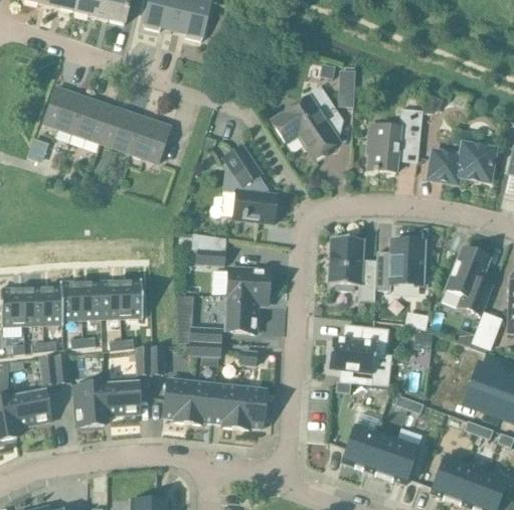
[(49,6),(73,11),(75,0),(49,0),(48,5),(49,6)]
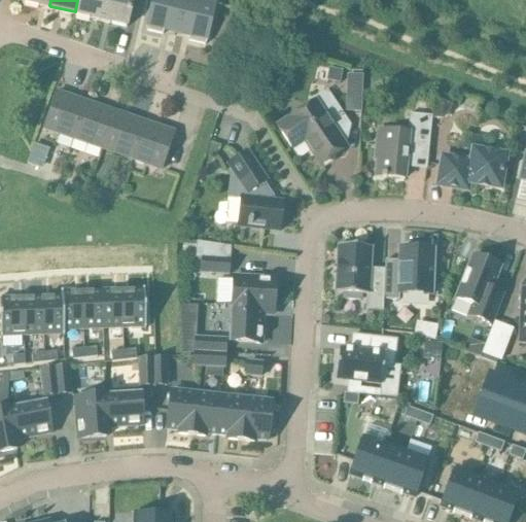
[(77,0),(75,11),(101,18),(105,0),(77,0)]
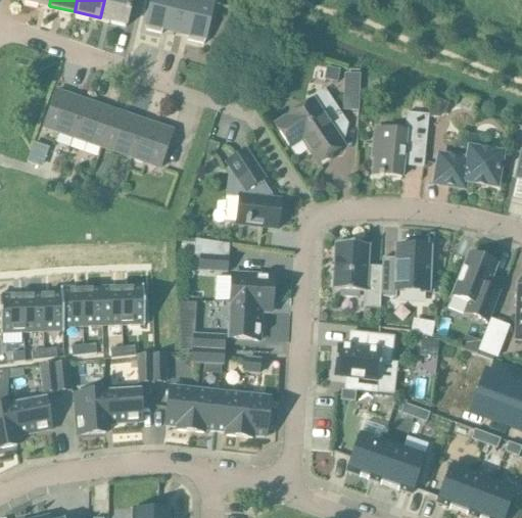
[(104,0),(100,17),(126,22),(131,0),(104,0)]
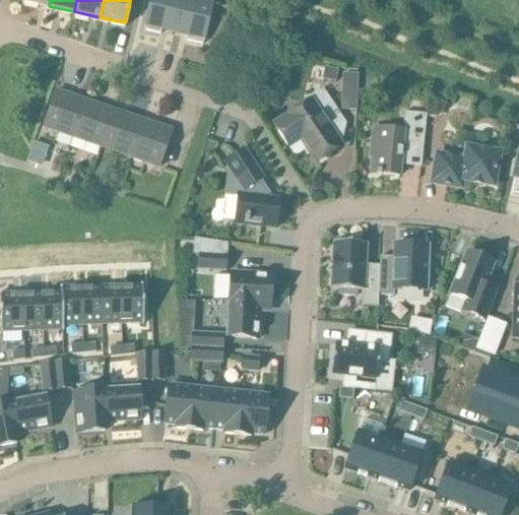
[(150,0),(145,25),(161,29),(163,24),(175,27),(181,0),(150,0)]
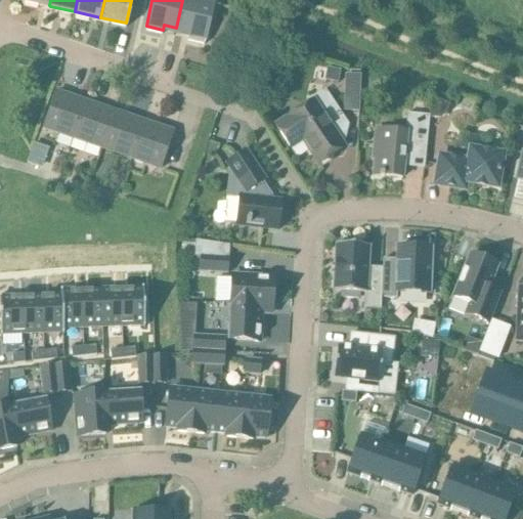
[(188,35),(205,39),(214,0),(182,0),(176,28),(189,31),(188,35)]
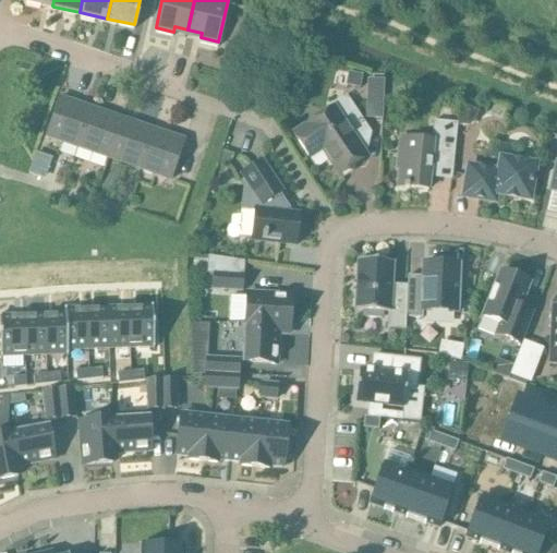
[(48,134),(80,144),(93,104),(61,94),(48,134)]
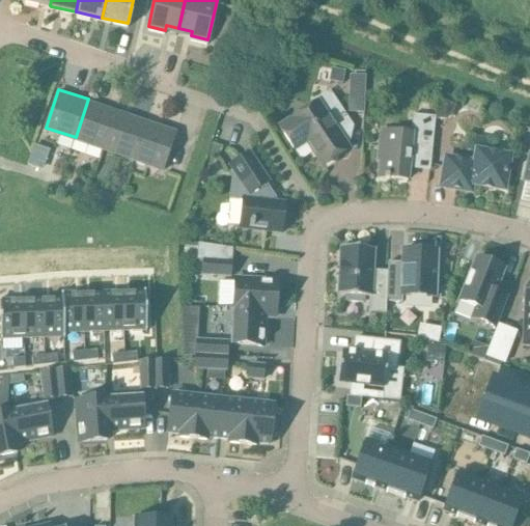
[(308,139),(324,163),(350,145),(343,135),(354,128),(355,122),(334,91),(327,89),(316,97),(317,100),(281,125),(296,146),(308,139)]
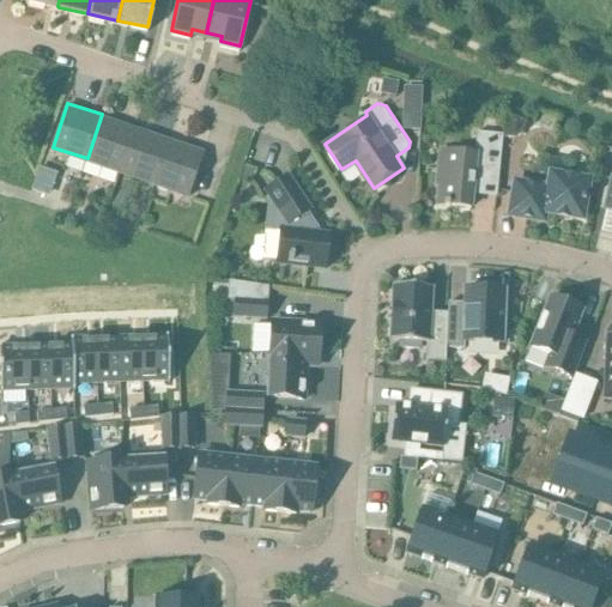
[(88,158),(121,170),(135,126),(102,114),(88,158)]
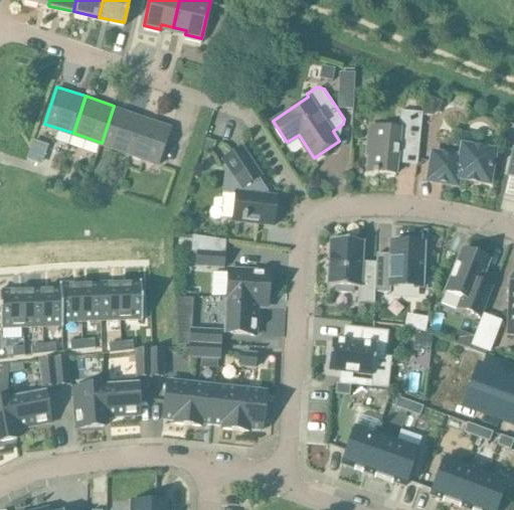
[(102,143),(130,152),(142,115),(114,106),(102,143)]
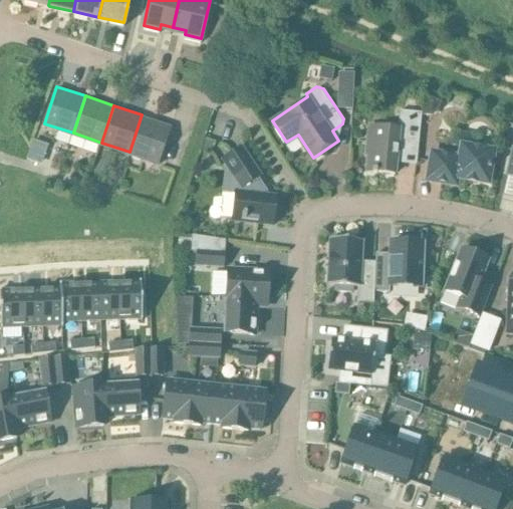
[(398,157),(404,157),(405,143),(419,145),(423,111),(423,109),(401,107),(400,117),(403,117),(403,125),(369,122),(367,152),(369,153),(367,168),(396,171),(398,157)]
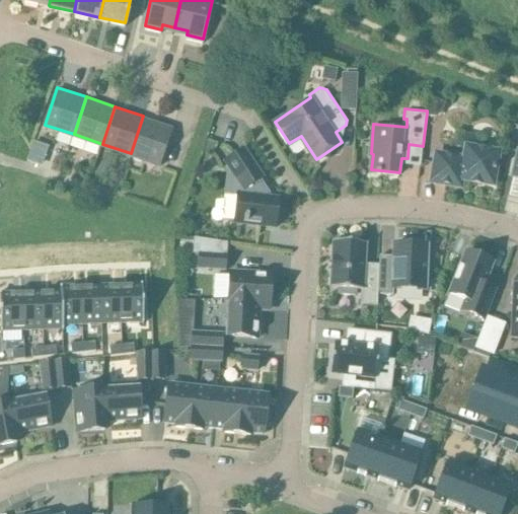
[(160,162),(172,126),(143,116),(131,153),(160,162)]
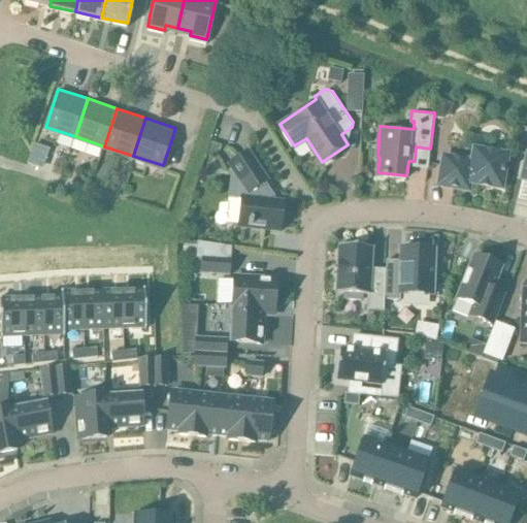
[(440,182),(469,187),(471,180),(502,185),(508,153),(488,149),(490,136),(468,132),(466,144),(475,146),(473,159),(445,154),(440,182)]
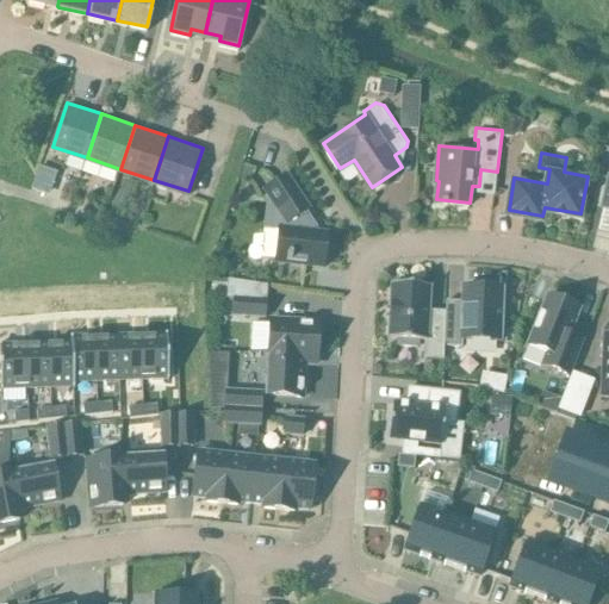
[(32,186),(47,191),(54,168),(41,163),(37,175),(32,186)]
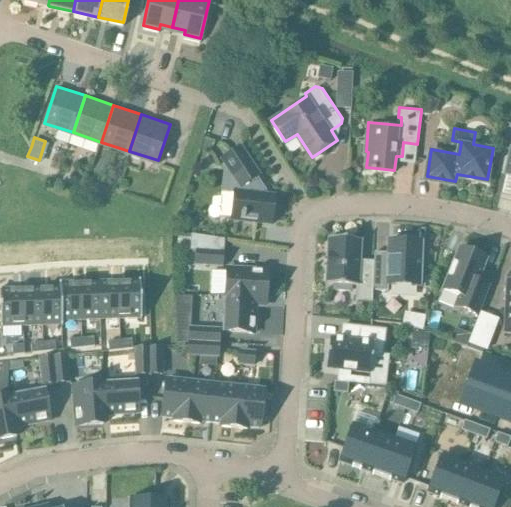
[(241,143),(221,156),(225,161),(222,190),(233,191),(230,216),(273,221),(276,193),(265,192),(265,188),(257,176),(260,173),(241,143)]
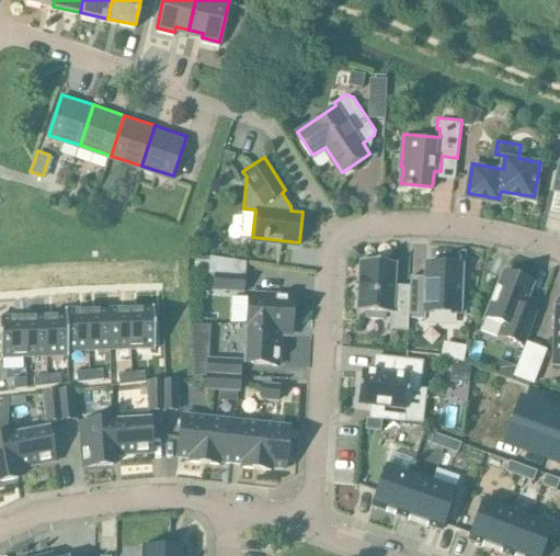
[(409,327),(409,315),(411,284),(395,283),(397,260),(361,258),(360,276),(358,291),(360,291),(358,308),(366,309),(366,315),(385,316),(386,310),(392,310),(391,326),(409,327)]
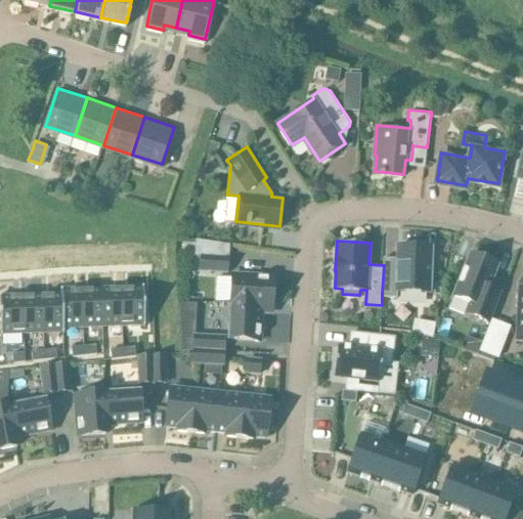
[(382,294),(398,295),(398,289),(430,291),(433,246),(399,244),(398,256),(384,255),(384,265),(382,294)]
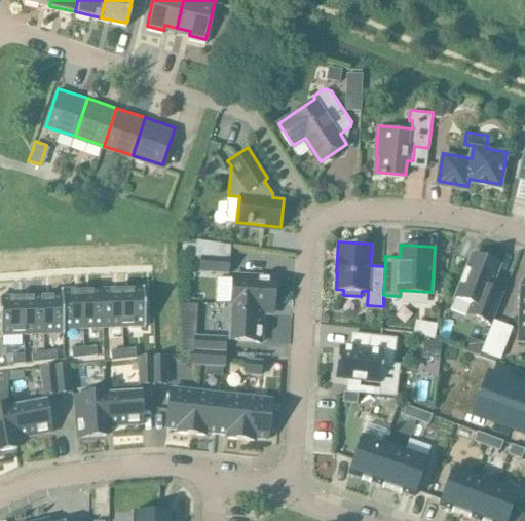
[(494,257),(481,252),(480,255),(473,252),(456,294),(472,300),(467,311),(492,321),(503,291),(491,286),(500,263),(493,260),(494,257)]
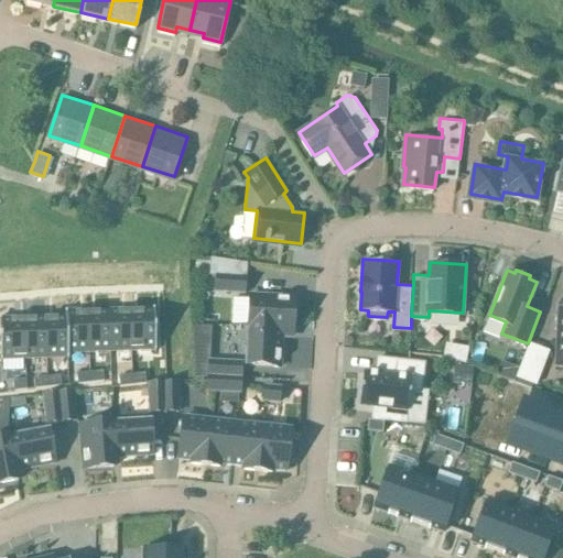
[(215,290),(246,291),(247,273),(216,271),(215,290)]
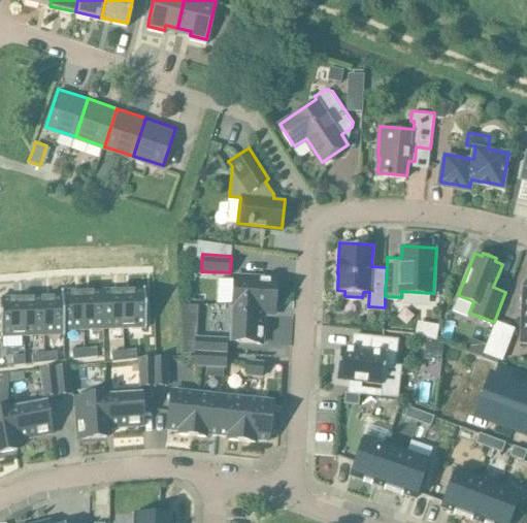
[(276,275),(235,273),(234,302),(236,302),(265,303),(274,304),(276,275)]
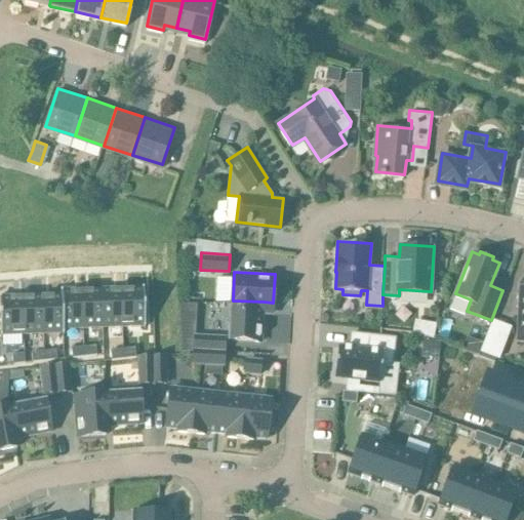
[(145,284),(124,285),(125,324),(146,323),(145,284)]
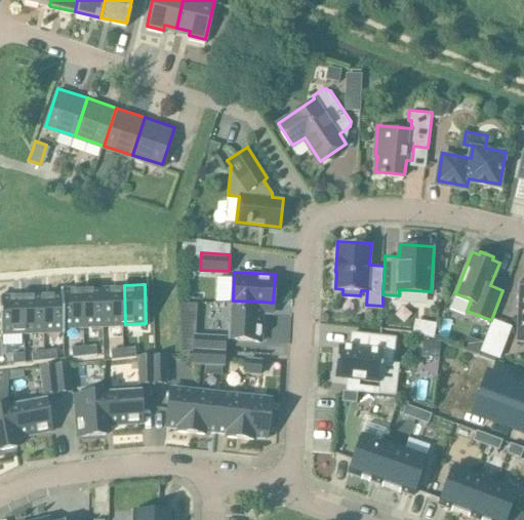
[(124,285),(103,286),(105,324),(125,324),(124,285)]
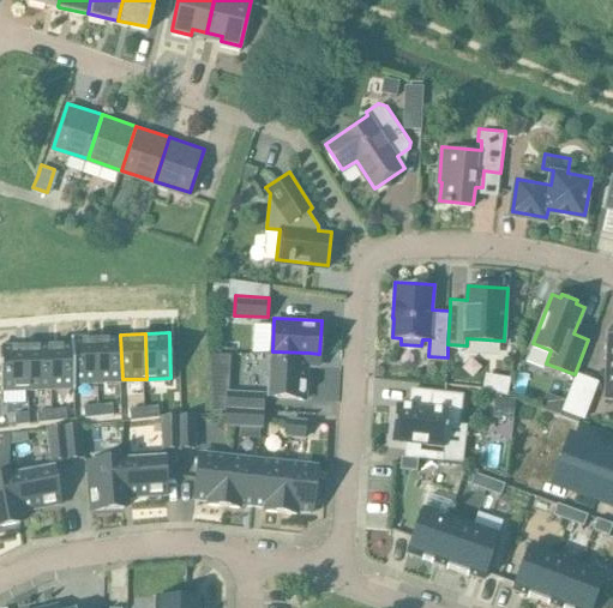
[(74,336),(72,336),(72,341),(74,341),(76,381),(98,380),(96,335),(74,336)]
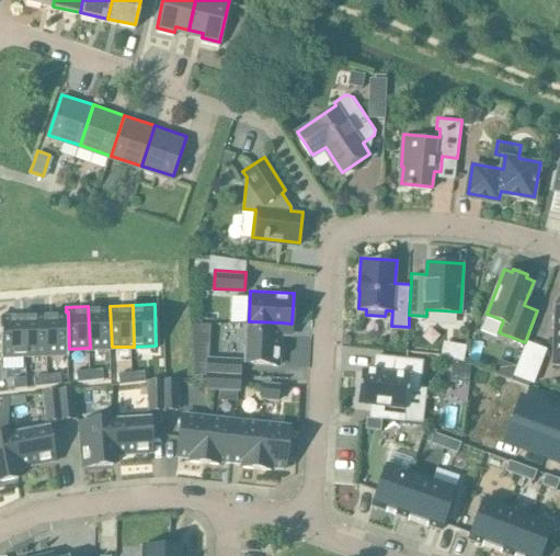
[(110,306),(88,306),(90,348),(112,347),(110,306)]
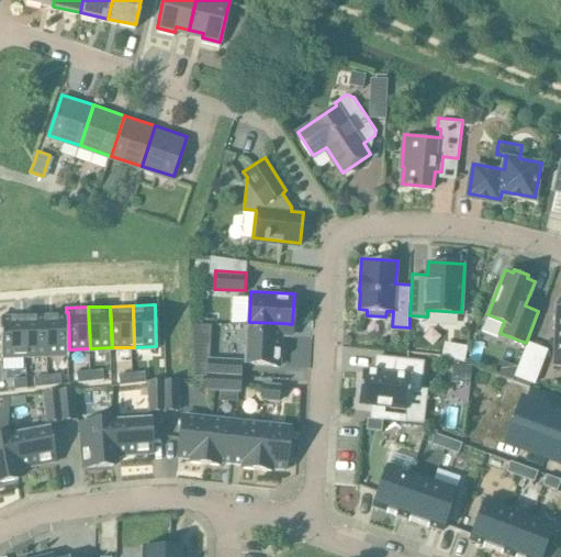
[(66,312),(44,313),(45,355),(69,354),(69,349),(68,312),(66,312)]
